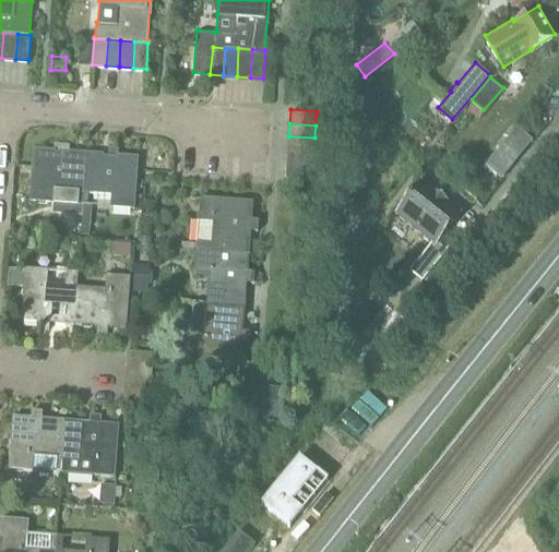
[(516,123),(485,163),(501,176),(533,136),(516,123)]
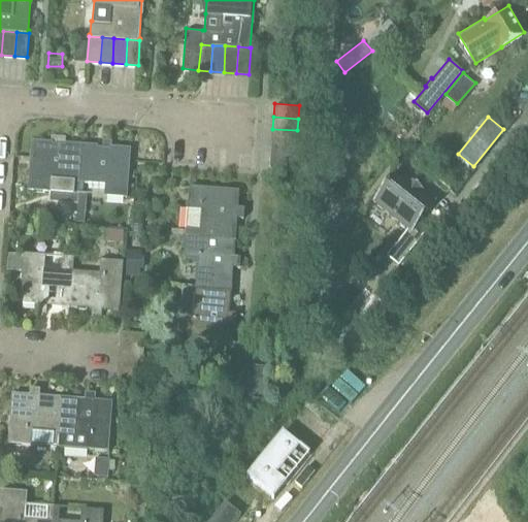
[(28,188),(77,191),(81,142),(59,140),(60,134),(51,133),(51,139),(32,138),(28,188)]
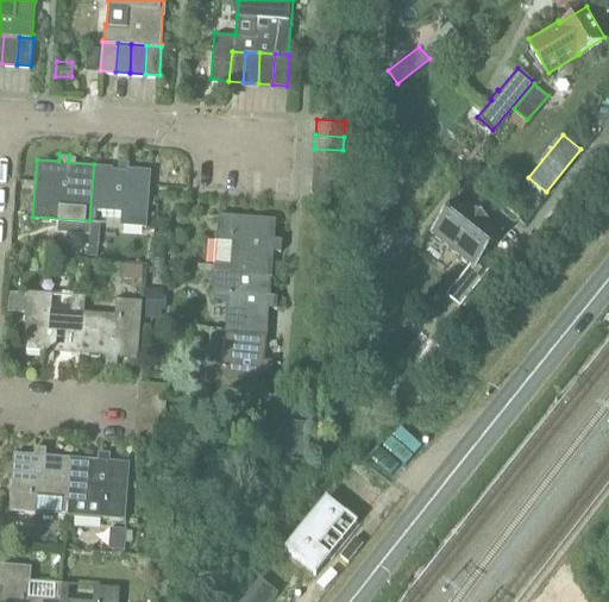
[(118,165),(94,164),(89,220),(95,221),(96,207),(121,209),(120,223),(146,225),(150,168),(127,165),(129,158),(118,158),(118,165)]
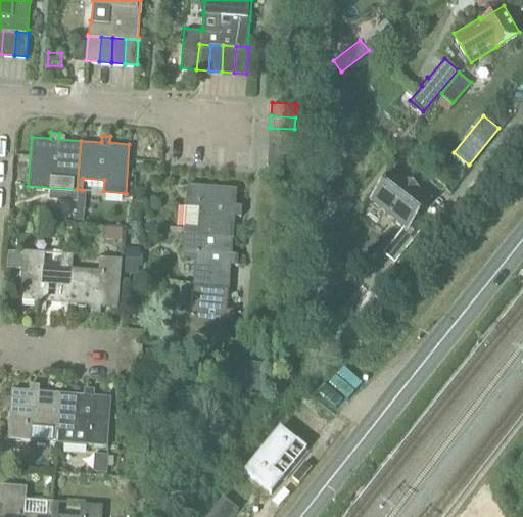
[(406,178),(393,168),(370,196),(405,224),(383,250),(395,260),(423,225),(415,219),(431,198),(419,188),(420,187),(407,177),(406,178)]
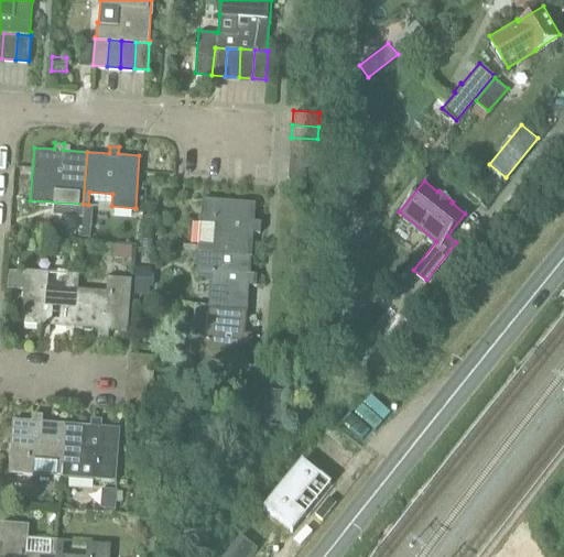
[(203,196),(198,251),(251,254),(253,229),(260,230),(261,220),(253,219),(256,200),(203,196)]
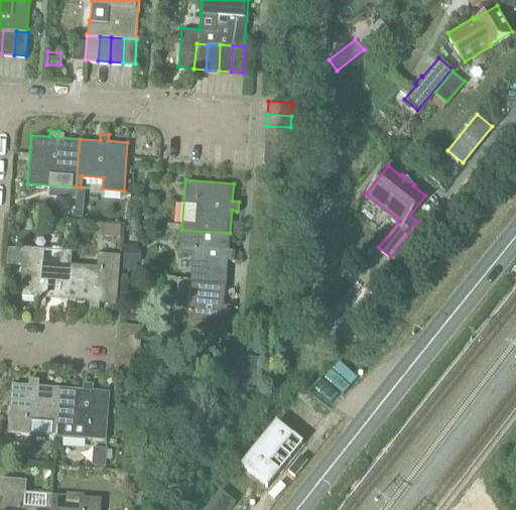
[(83,200),(75,200),(74,213),(82,213),(83,200)]
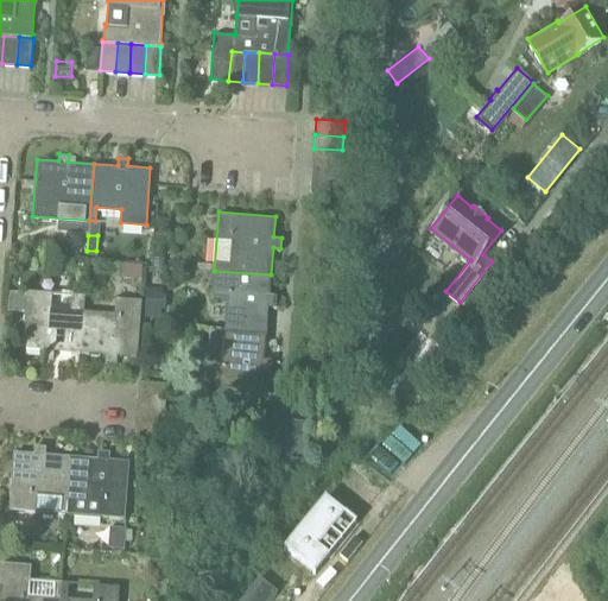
[(143,261),(120,260),(119,274),(141,276),(143,261)]
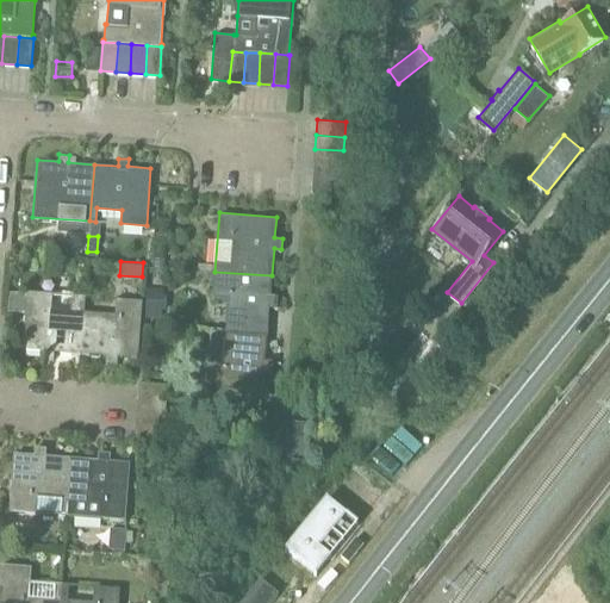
[(225,329),(267,333),(269,305),(277,305),(278,296),(271,294),(272,275),(215,272),(213,296),(228,297),(225,329)]
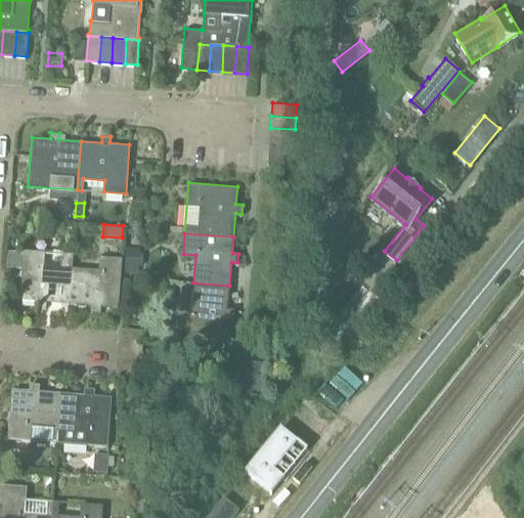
[(72,264),(73,253),(61,252),(60,264),(44,262),(45,251),(23,249),(7,249),(6,265),(22,266),(19,298),(36,299),(36,306),(46,307),(46,300),(69,302),(72,264)]
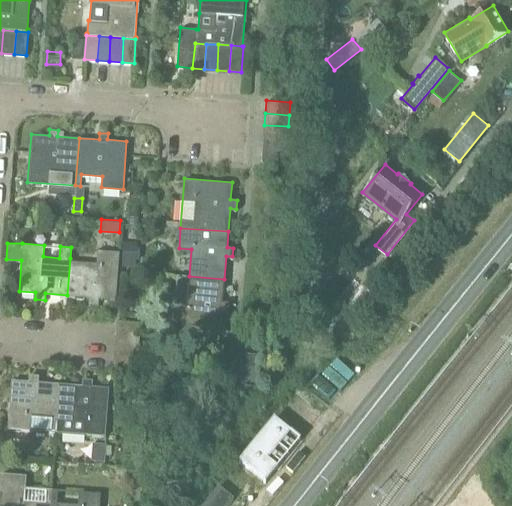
[(124,244),(123,263),(135,264),(135,261),(139,261),(140,245),(124,244)]
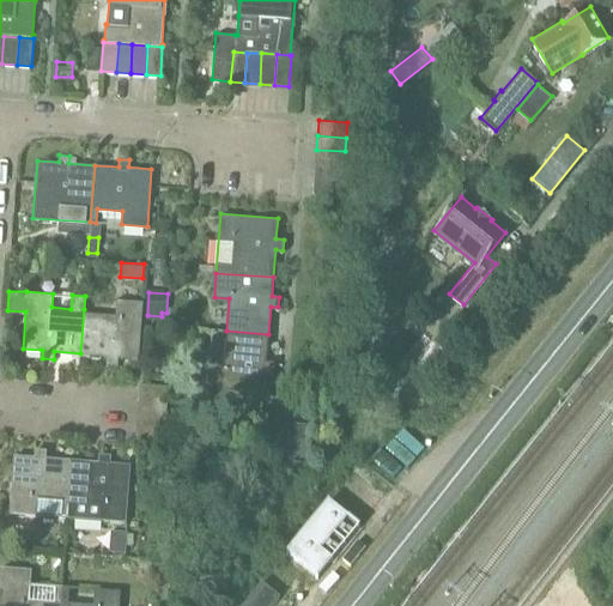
[(84,309),(80,353),(107,356),(105,363),(119,364),(120,356),(139,358),(143,301),(116,298),(115,311),(84,309)]
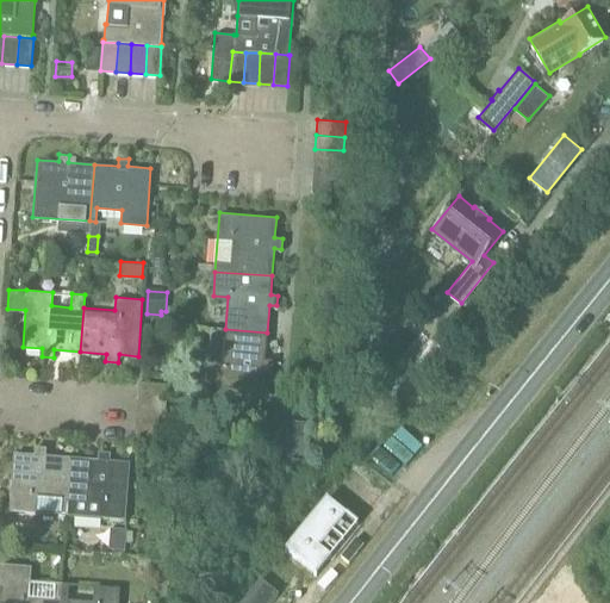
[(222,361),(207,361),(206,386),(263,390),(265,370),(272,370),(273,359),(266,358),(267,333),(225,329),(217,329),(217,335),(224,336),(222,361)]
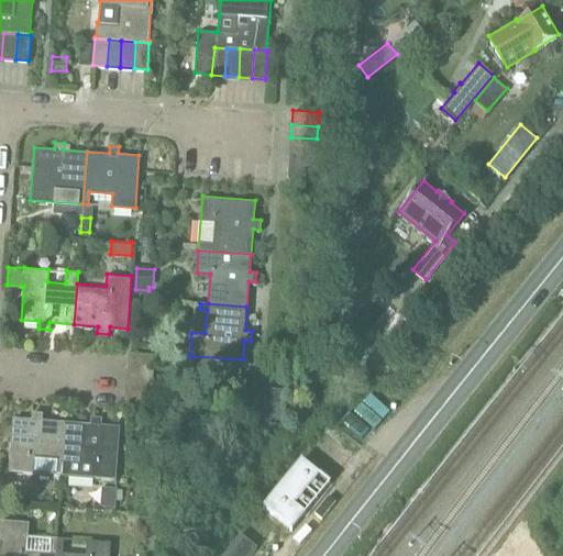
[(288,389),(267,387),(265,412),(287,413),(288,389)]
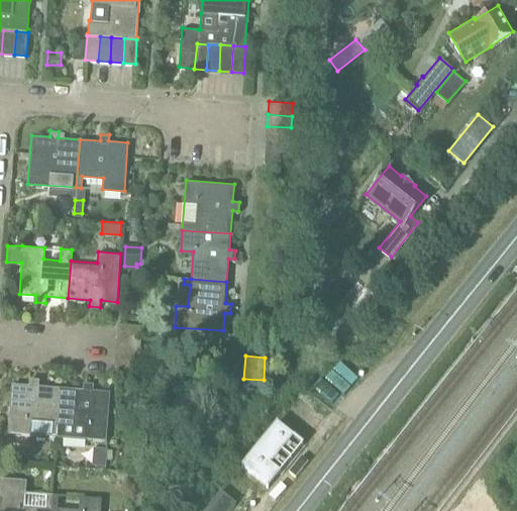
[(29,432),(57,434),(60,386),(38,384),(38,378),(28,377),(28,383),(12,382),(8,430),(29,432)]
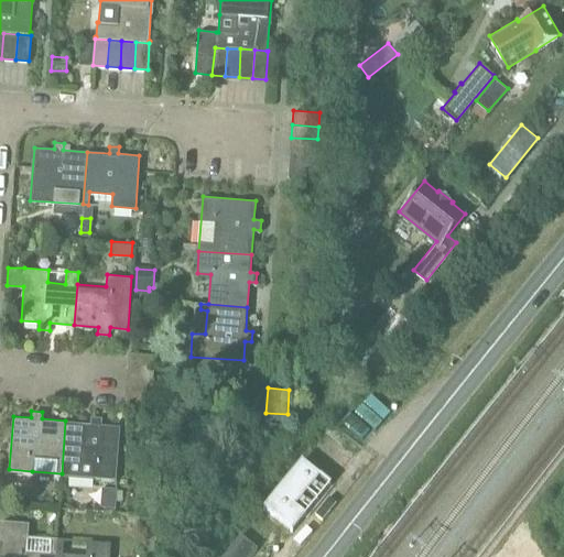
[(89,423),(65,421),(62,473),(91,476),(116,477),(119,424),(100,423),(101,416),(90,416),(89,423)]
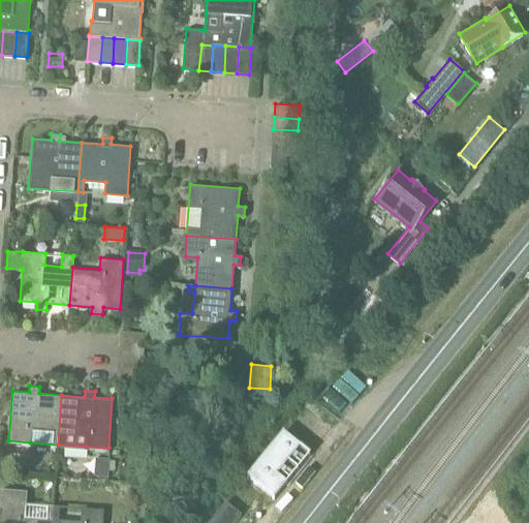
[(286,480),(277,471),(301,443),(284,431),(285,430),(284,429),(283,430),(282,431),(272,444),(272,443),(270,445),(271,445),(260,459),(259,458),(259,459),(249,473),(248,472),(247,473),(248,473),(247,474),(248,475),(249,475),(272,494),(273,495),(274,494),(274,495),(275,494),(275,493),(285,481),(286,481),(286,480)]
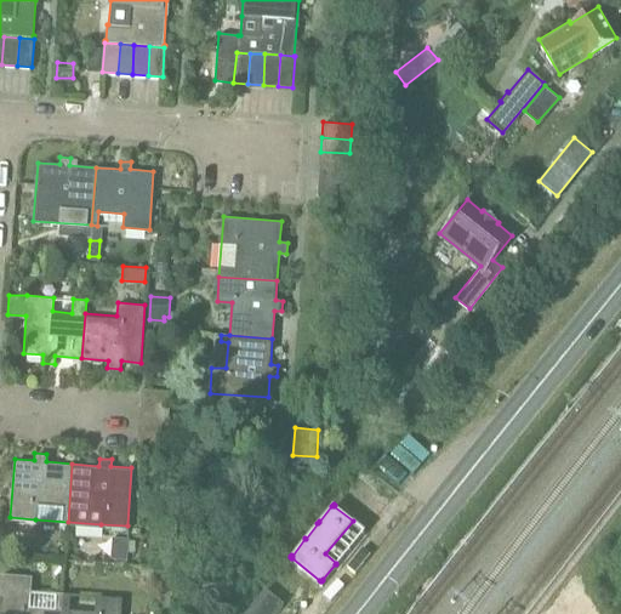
[(30,590),(30,589),(32,574),(0,572),(0,595),(4,595),(1,613),(61,613),(63,591),(56,591),(55,607),(29,604),(30,590)]
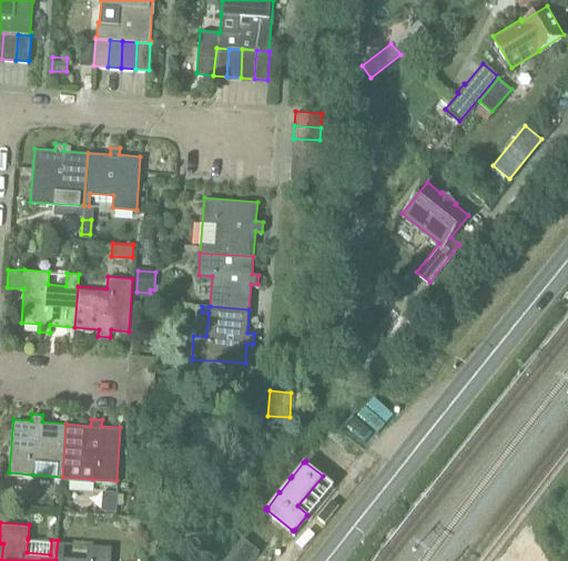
[(242,537),(222,560),(250,560),(259,550),(242,537)]
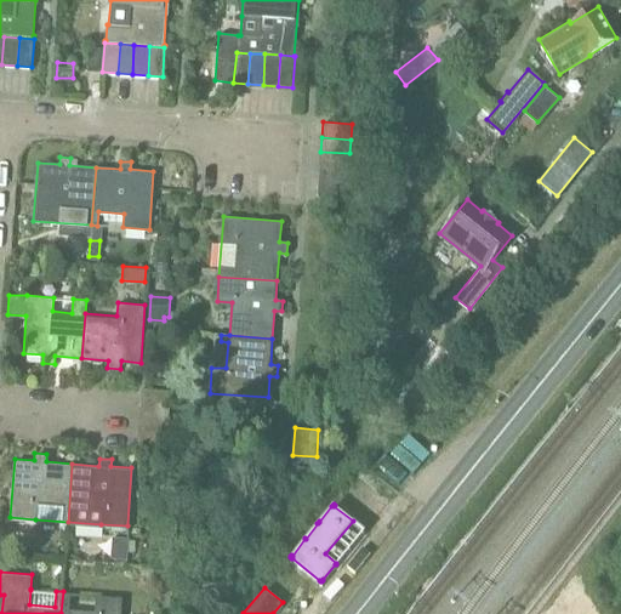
[(70,592),(63,591),(61,613),(120,613),(121,596),(96,593),(95,609),(69,608),(70,592)]
